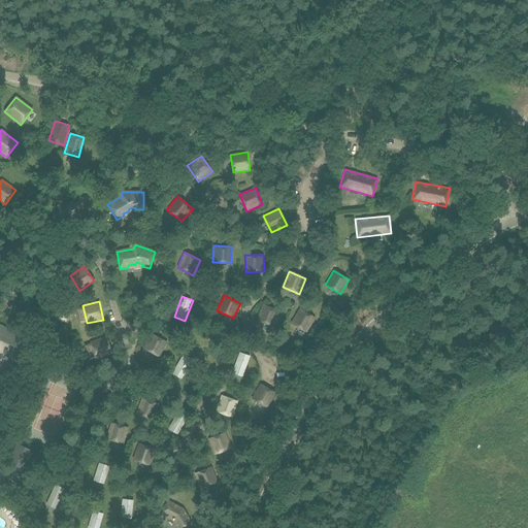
[(279,311),(262,304),(256,321),(273,327),(279,311)]
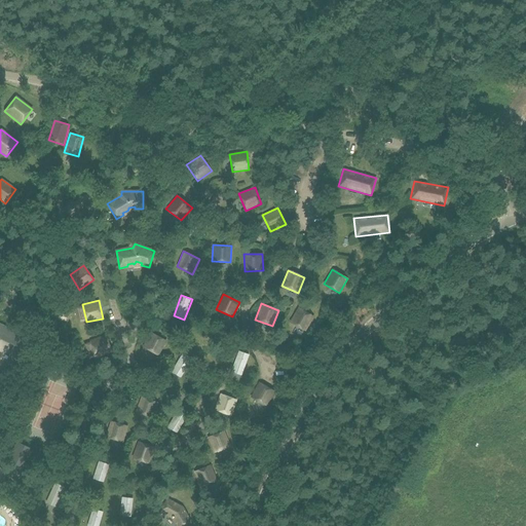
[(305,332),(313,316),(298,307),(290,322),(305,332)]
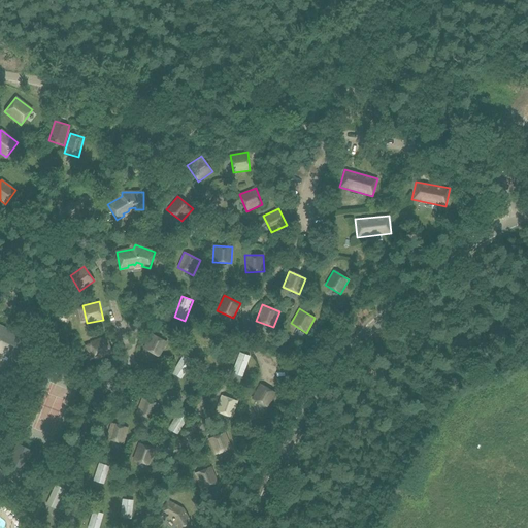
[(35,342),(0,325),(0,339),(30,354),(35,342)]
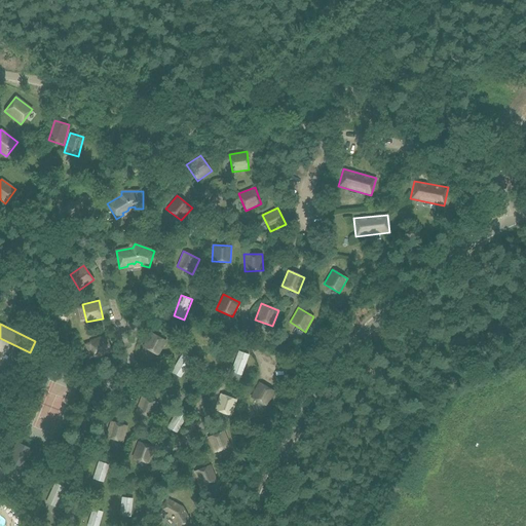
[(158,355),(166,341),(150,332),(142,347),(158,355)]
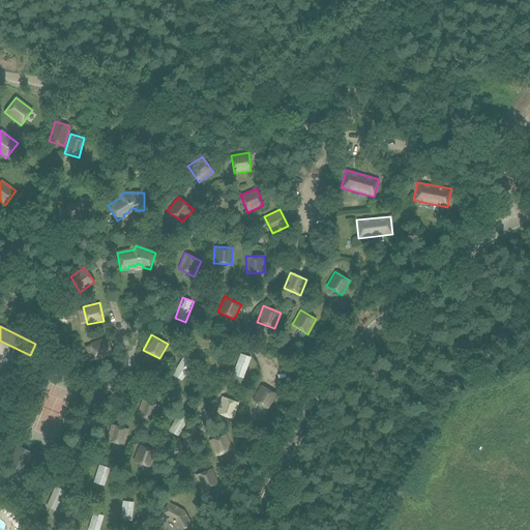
[(107,337),(90,343),(96,360),(112,355),(107,337)]
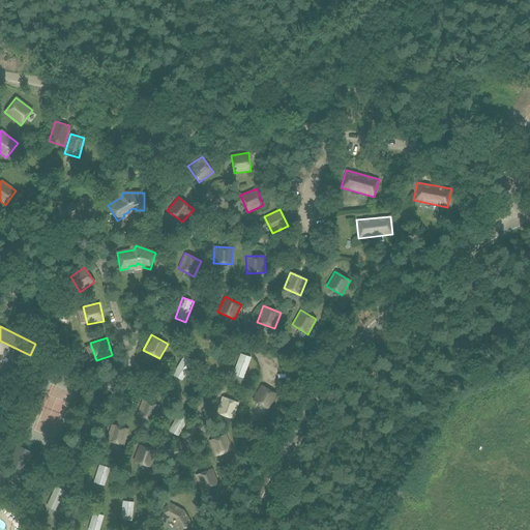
[(253,357),(241,353),(233,374),(244,379),(253,357)]
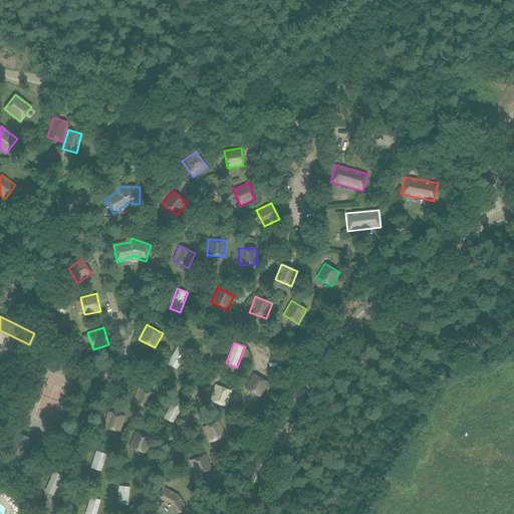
[(179,344),(168,363),(178,368),(190,350),(179,344)]
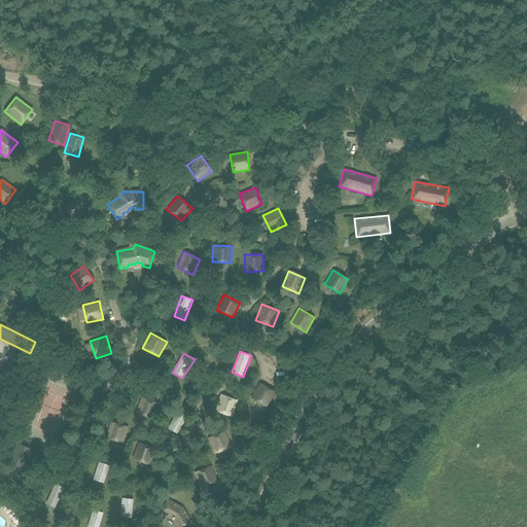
[(0,388),(10,394),(21,372),(5,364),(0,376),(0,375),(0,388)]
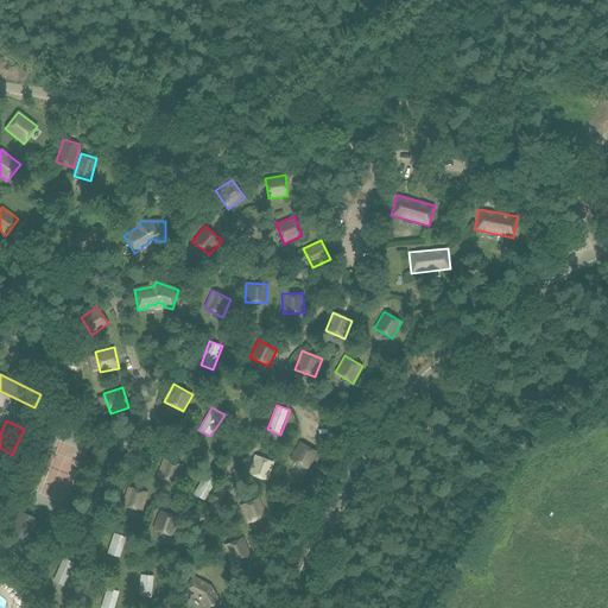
[(308,470),(317,453),(299,442),(290,458),(308,470)]
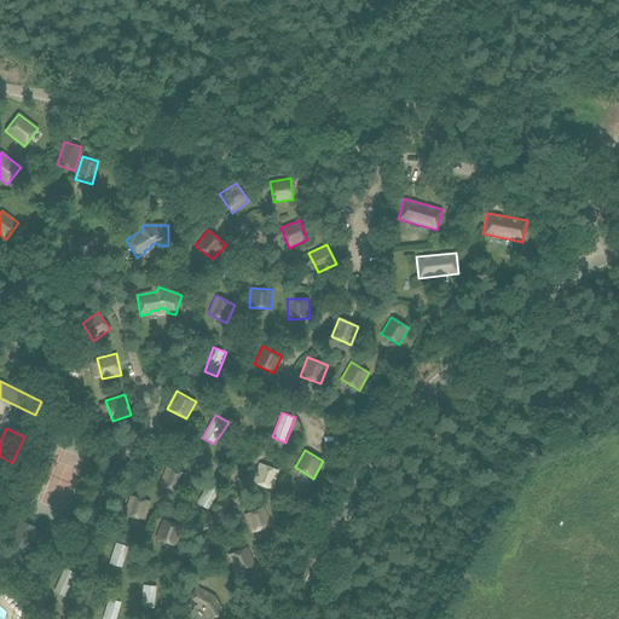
[(272,490),(278,470),(260,466),(254,484),(272,490)]
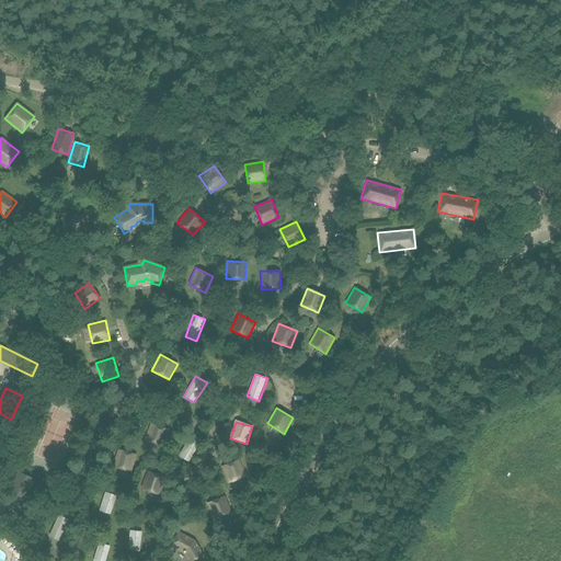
[(145,441),(162,446),(168,430),(150,424),(145,441)]
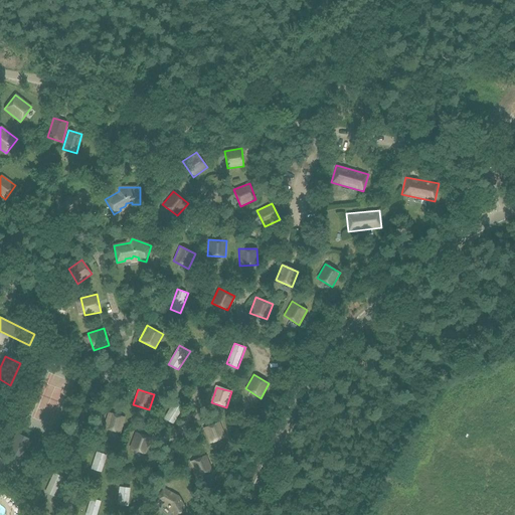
[(173,406),(166,418),(175,423),(183,413),(173,406)]
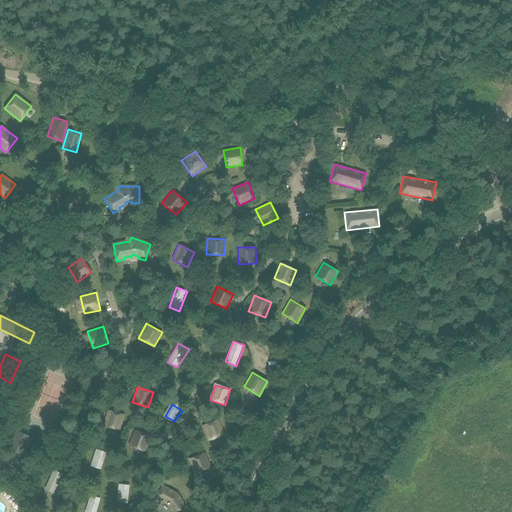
[(119,431),(124,414),(107,410),(103,426),(119,431)]
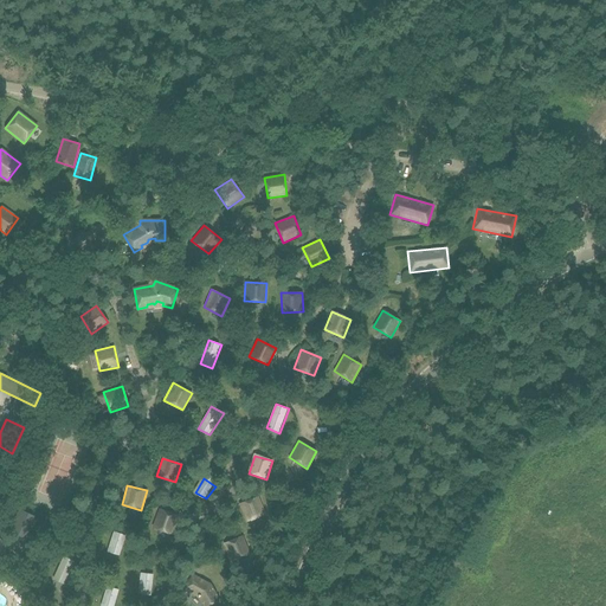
[(259,497),(238,504),(246,522),(265,515),(259,497)]
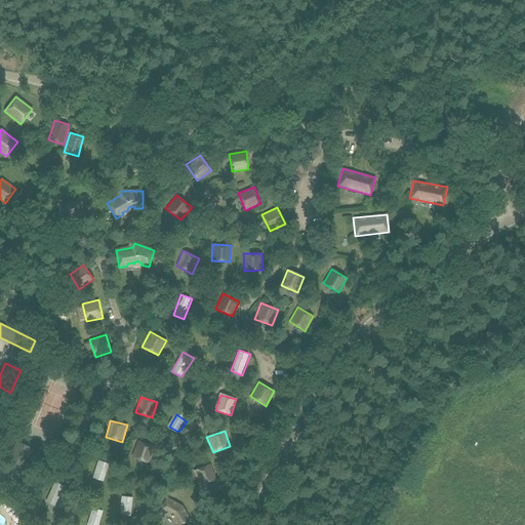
[(138,441),(132,456),(149,462),(154,447),(138,441)]
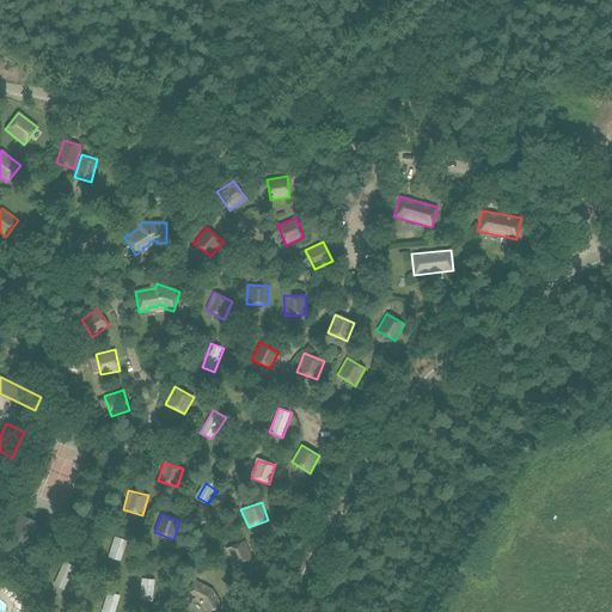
[(40,524),(25,520),(16,552),(29,555),(40,524)]
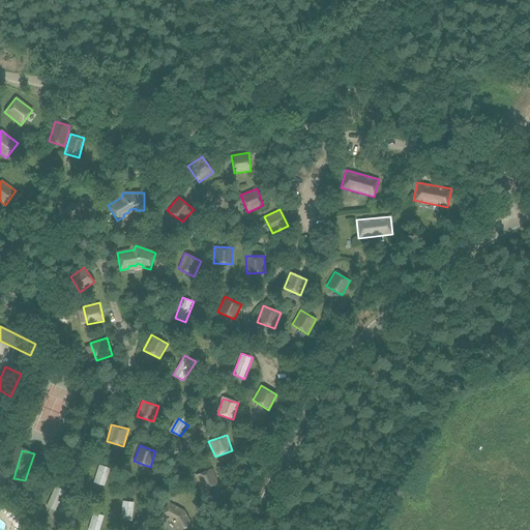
[(105,482),(109,469),(98,466),(93,479),(105,482)]
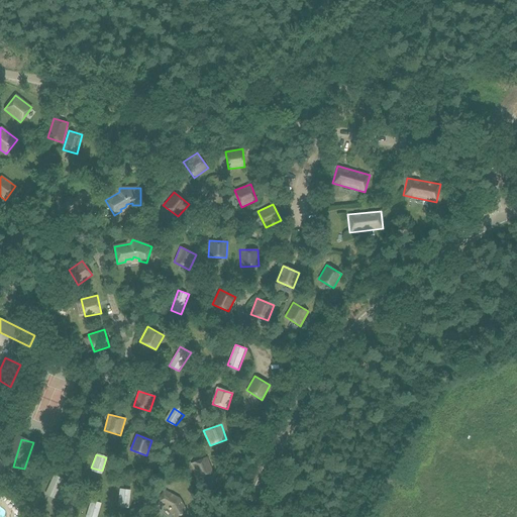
[(213,473),(208,457),(191,462),(196,479),(213,473)]
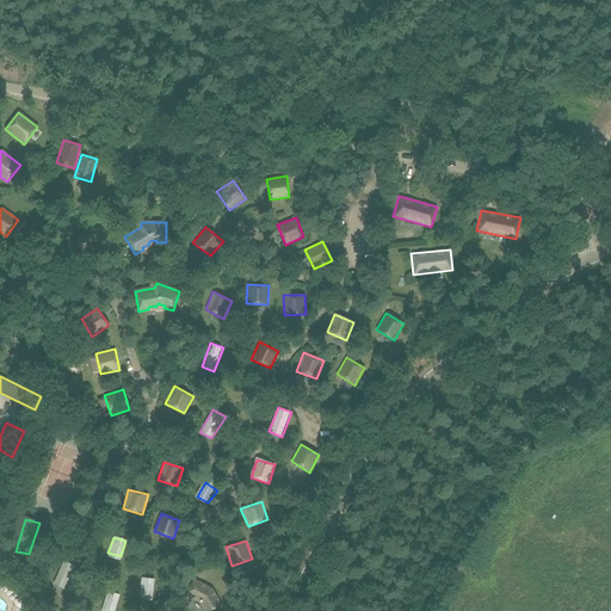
[(4,555),(0,559),(0,562),(11,571),(16,563),(4,555)]
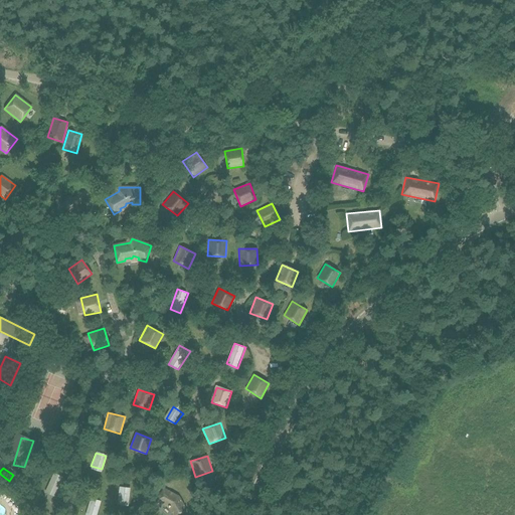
[(53,473),(46,490),(56,494),(63,477),(53,473)]
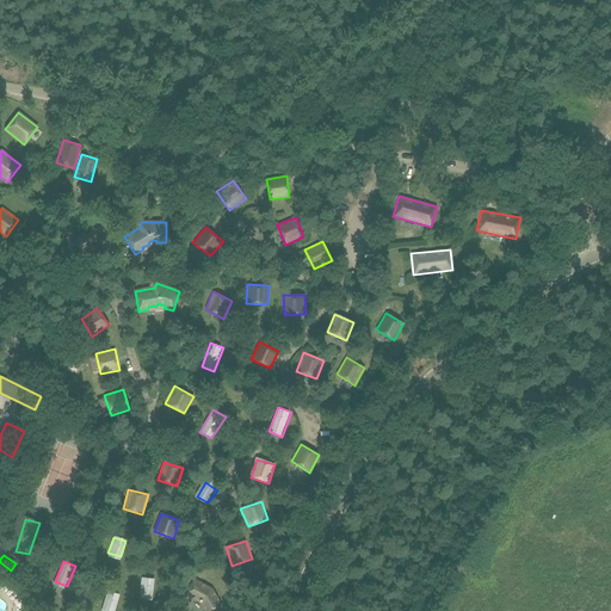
[(222,602),(230,587),(204,571),(196,585),(222,602)]
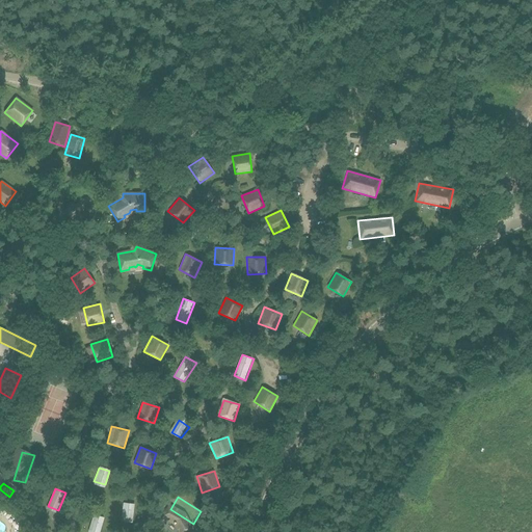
[(135,506),(125,505),(123,517),(134,519),(135,506)]
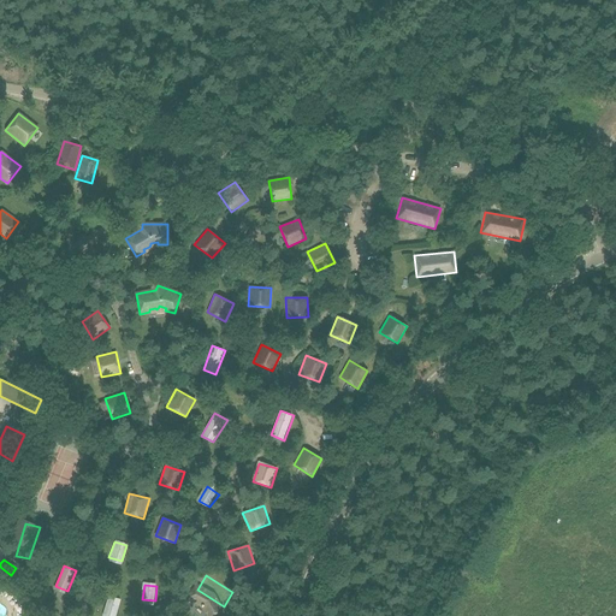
[(211,598),(194,588),(188,598),(201,605),(202,608),(207,615),(217,615),(219,615),(211,598)]
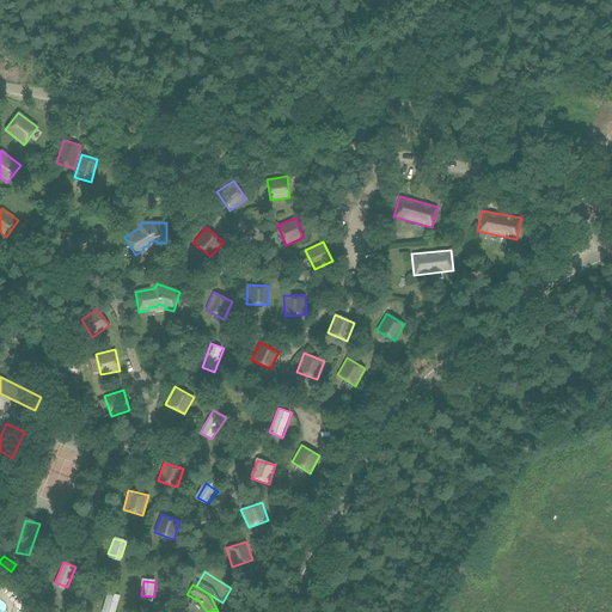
[(104,593),(101,607),(114,610),(117,595),(104,593)]
